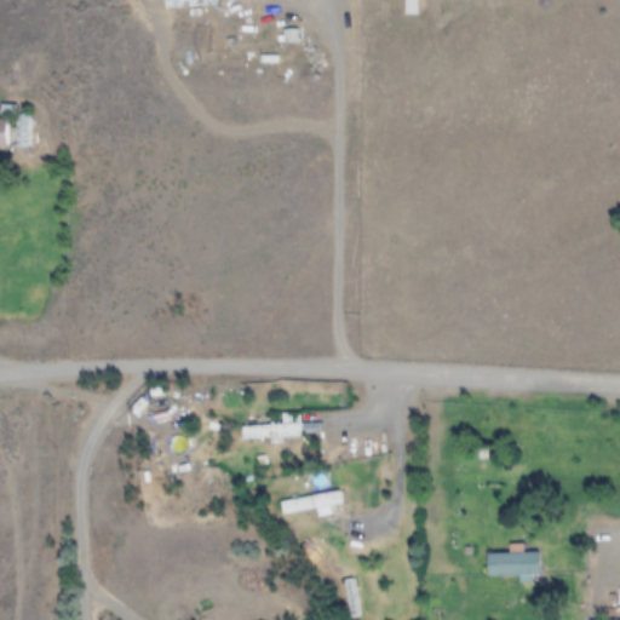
[(13,115),(13,172),(32,172),(32,115),(13,115)]
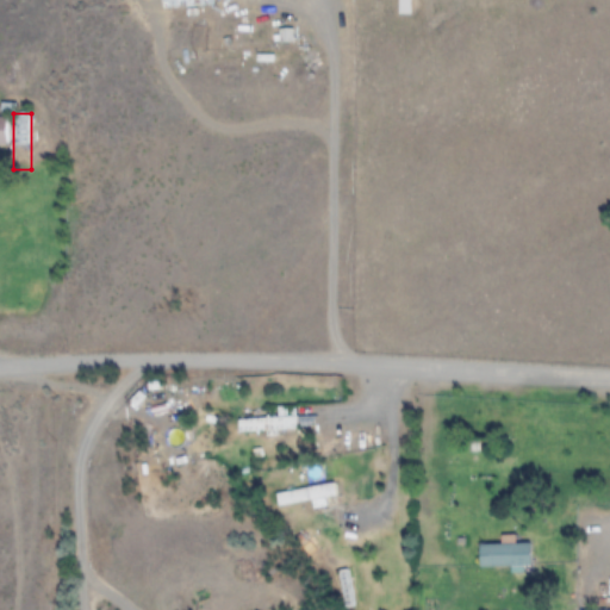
[(277,418),(237,418),(238,433),(297,431),(297,405),(277,406),(277,418)]
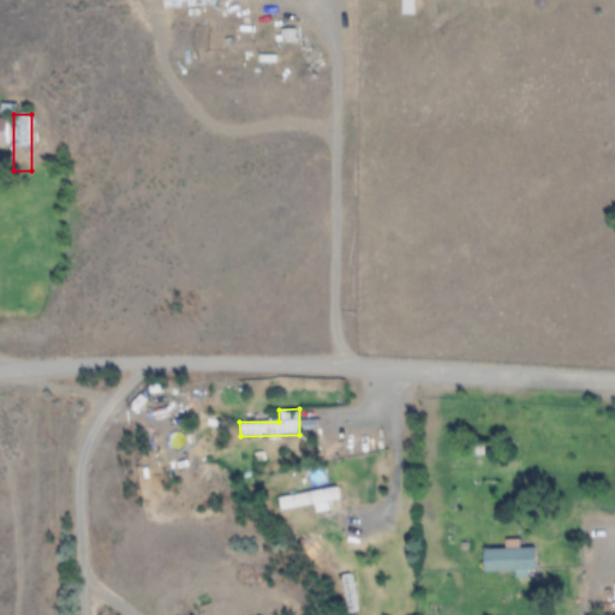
[(317,512),(342,506),(339,485),(278,497),(281,512),(315,505),(317,512)]
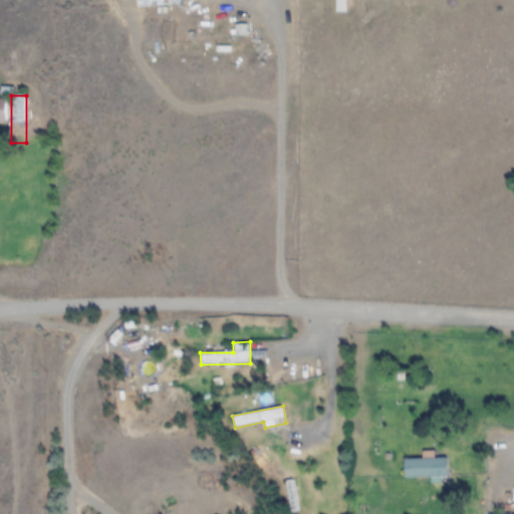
[(404,457),(404,477),(448,477),(448,457),(404,457)]
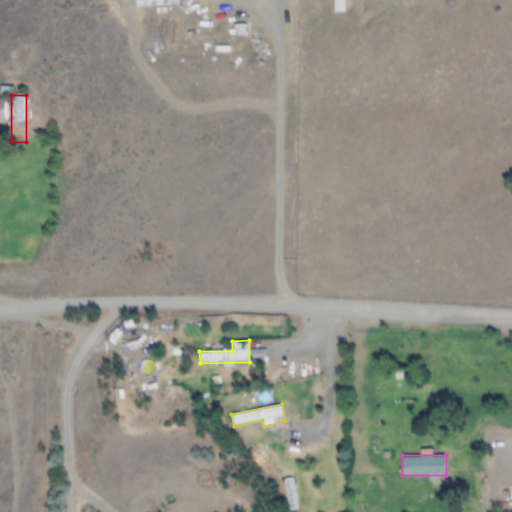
[(286,478),(288,509),(297,509),(295,478),(286,478)]
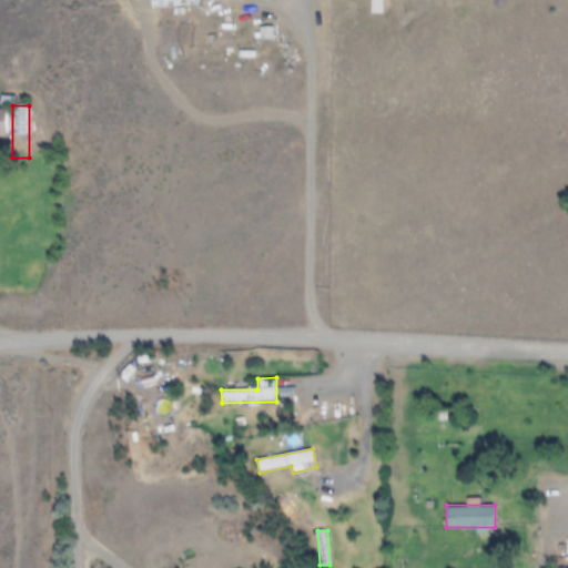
All buildings are outlined.
